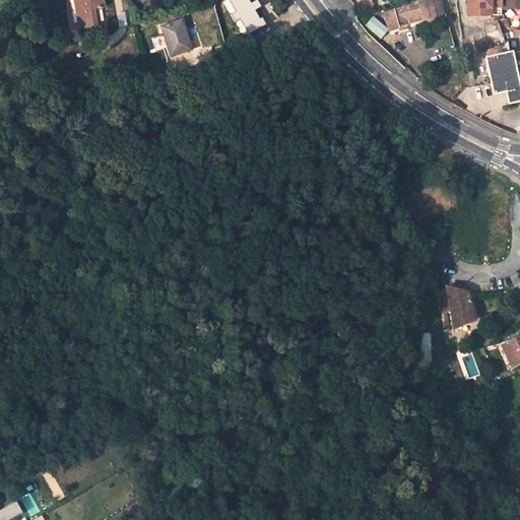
[(74,0),(79,28),(95,25),(92,8),(96,7),(104,6),(102,0),(74,0)]
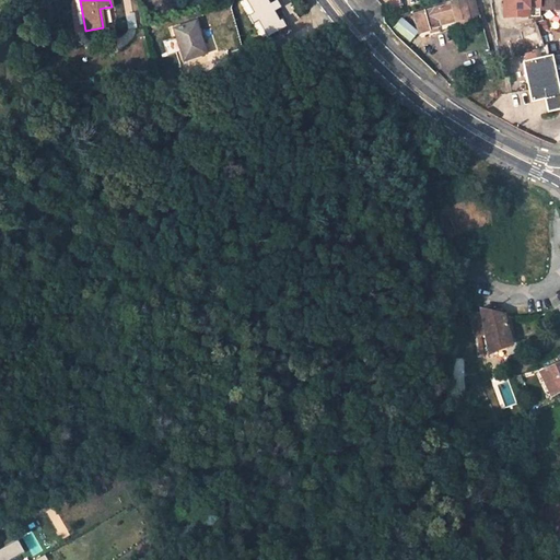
[(468,19),(463,0),(456,0),(453,1),(454,2),(413,13),(419,33),(430,31),(429,30),(438,26),(436,20),(445,18),(452,15),(455,15),(456,22),(459,21),(466,19),(468,19)]
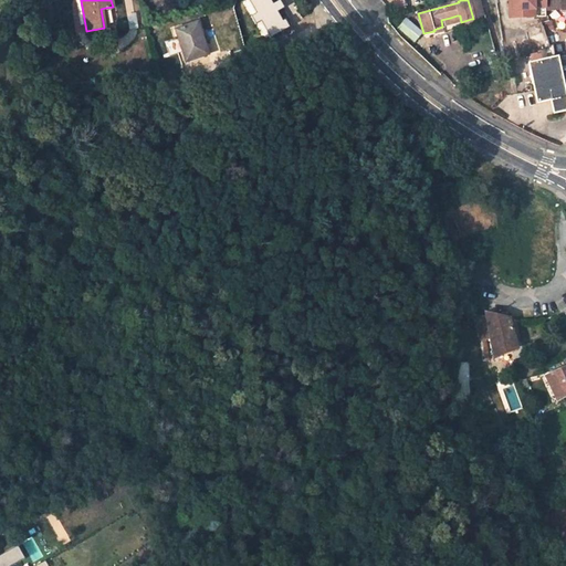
[(565,0),(543,0),(543,18),(565,18),(565,0)]
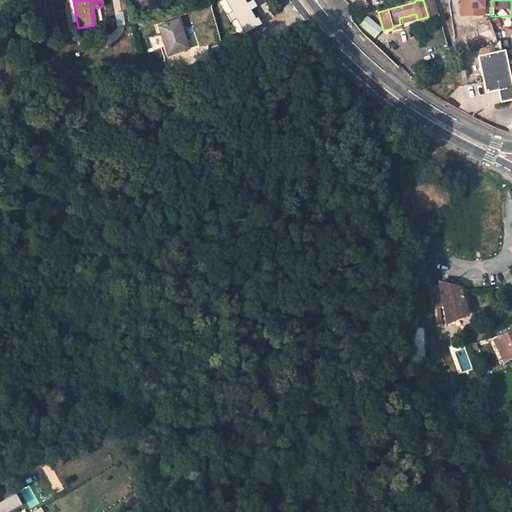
[(415,21),(413,14),(407,16),(408,22),(415,21)]
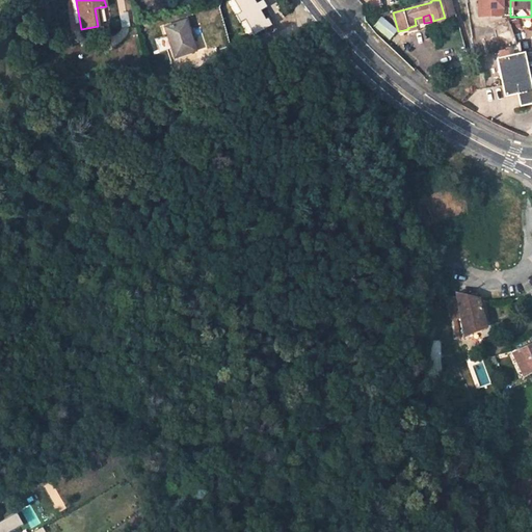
[(386,37),(395,31),(386,16),(375,22),(386,37)]
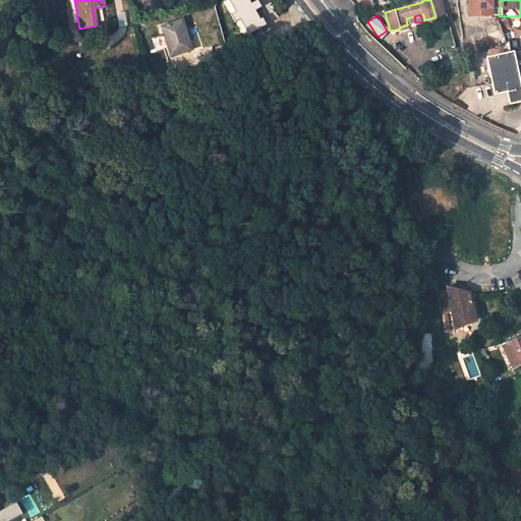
[(190,50),(181,22),(181,20),(162,26),(171,56),(190,50)]
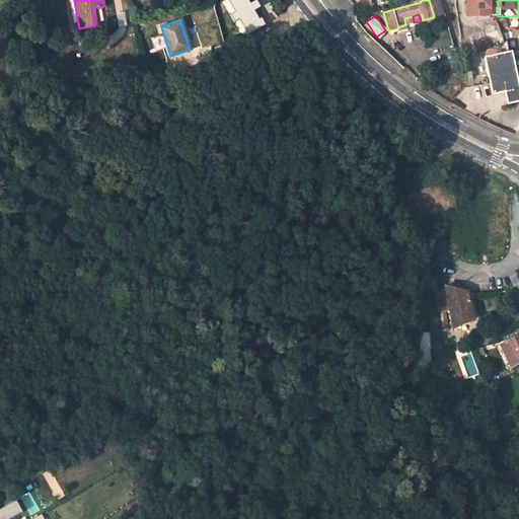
[(480,32),(484,45),(502,40),(498,27),(480,32)]
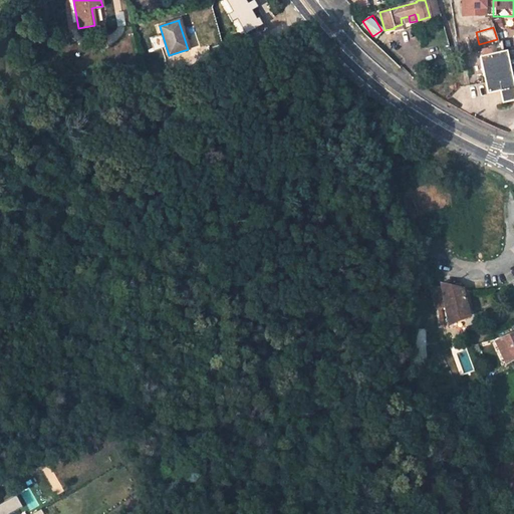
[(481,59),(484,96),(498,95),(499,108),(513,106),(513,104),(509,56),(481,59)]
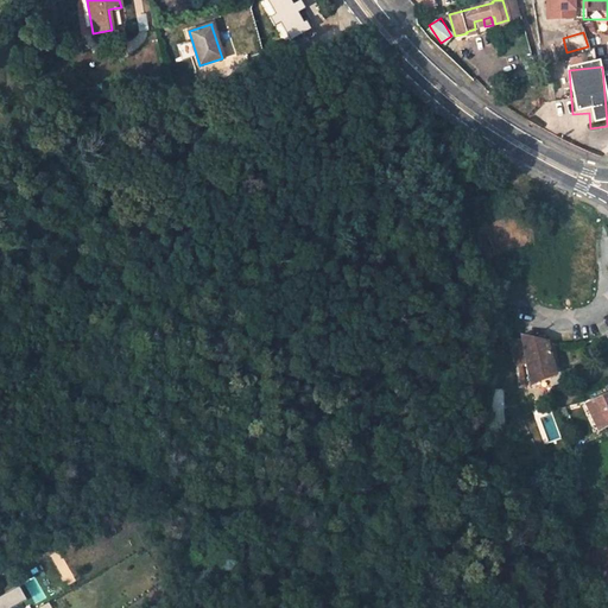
[(534,68),(525,70),(526,78),(537,75),(534,68)]
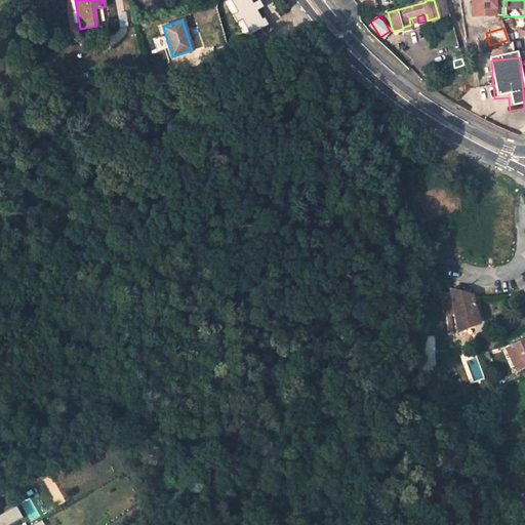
[(454,313),(457,331),(479,323),(472,295),(449,289),(451,300),(454,313)]
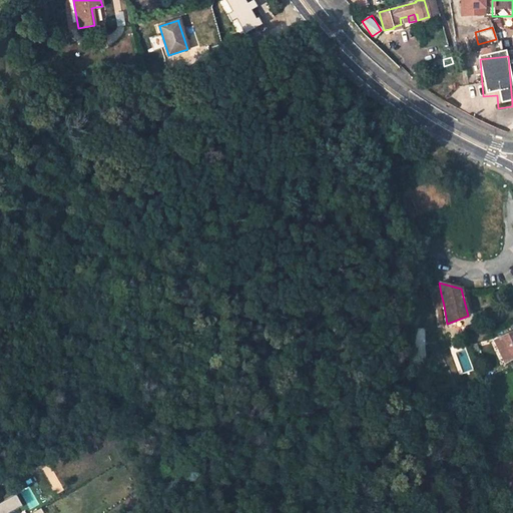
[(436,295),(438,307),(444,306),(441,294),(436,295)]
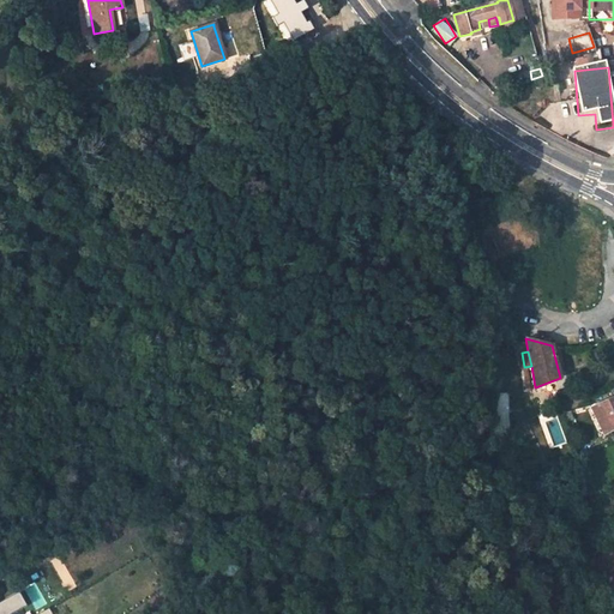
[(613,397),(595,405),(590,407),(594,417),(601,414),(605,425),(607,429),(613,426),(613,397)]
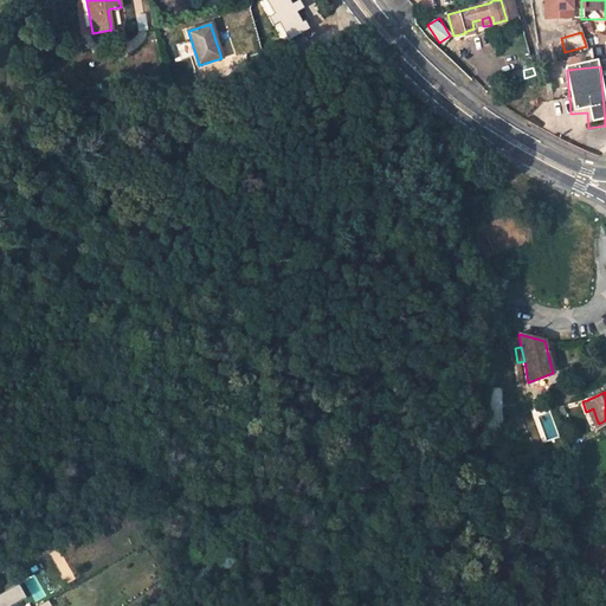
[(593,408),(586,412),(591,421),(597,419),(593,408)]
